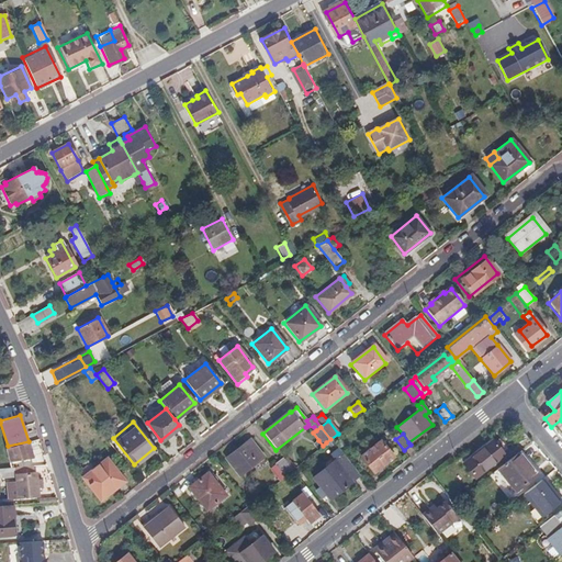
[(501,439),(495,444),(504,452),(508,449),(501,439)]
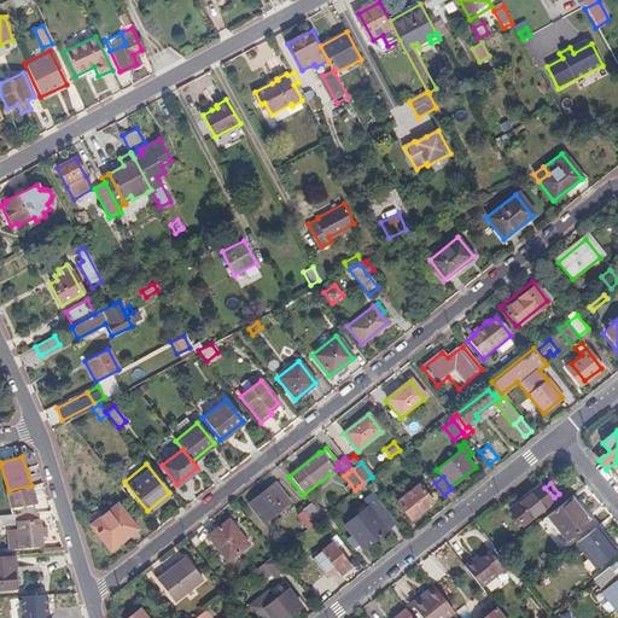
[(280,497),(284,495),(275,484),(268,490),(270,494),(274,490),(280,497)]
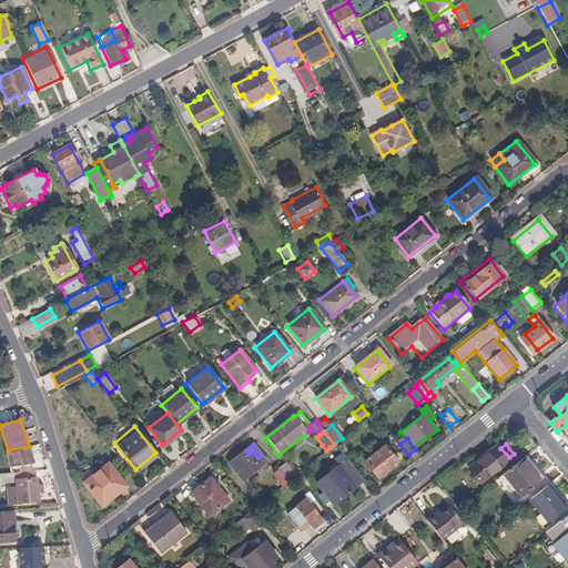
[(322,454),(326,450),(322,445),(317,448),(322,454)]
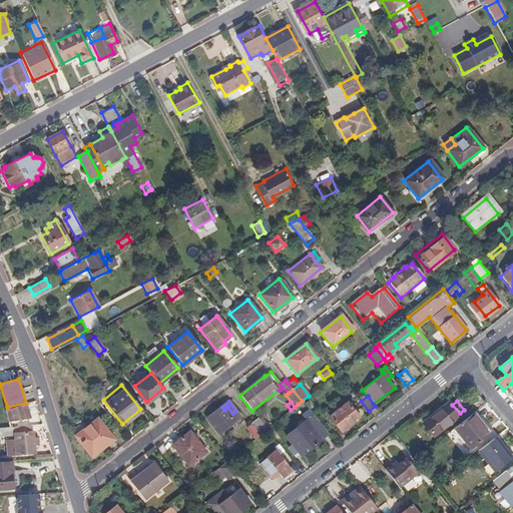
[(26,403),(7,407),(11,421),(31,420),(26,403)]
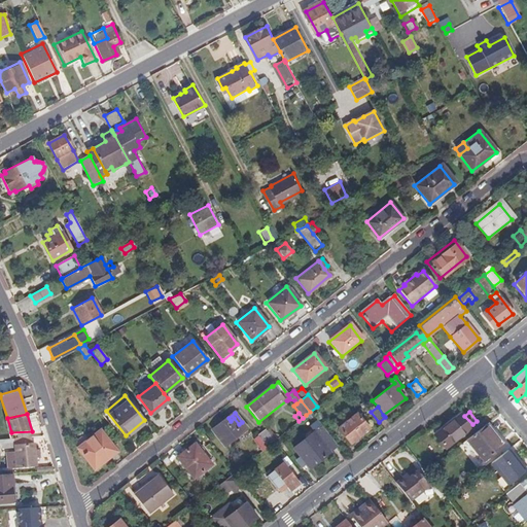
[(366,429),(354,414),(337,428),(348,444),(366,429)]
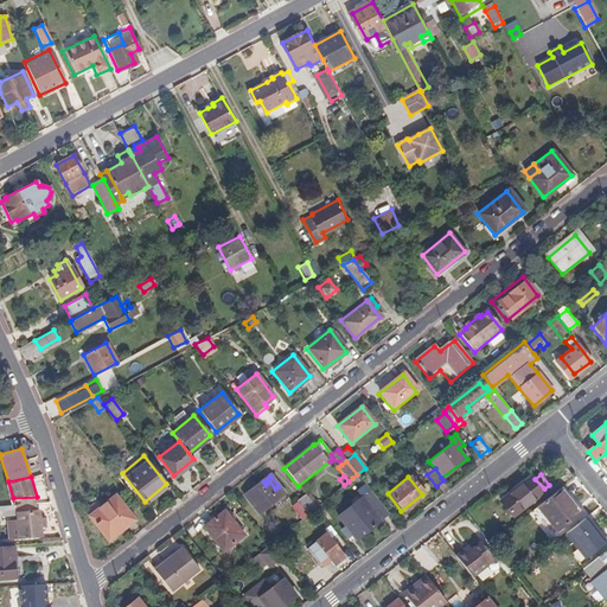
[(544,489),(535,479),(534,477),(503,500),(515,516),(545,491),(544,489)]
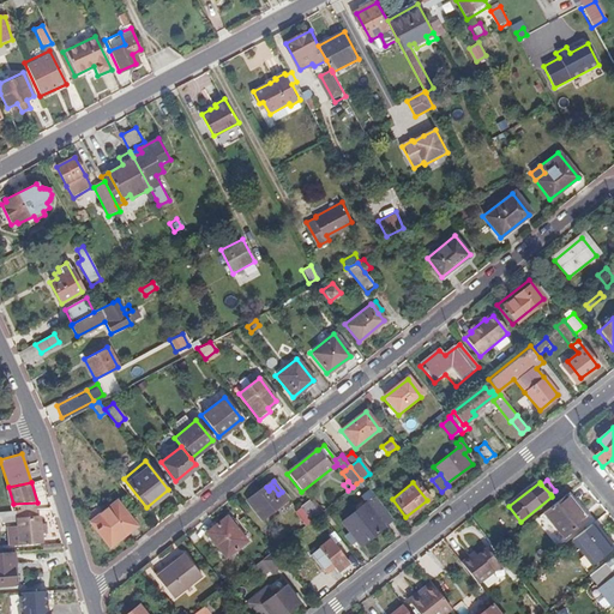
[(289,500),(282,492),(278,494),(272,487),(269,491),(266,487),(247,503),(262,521),(289,500)]
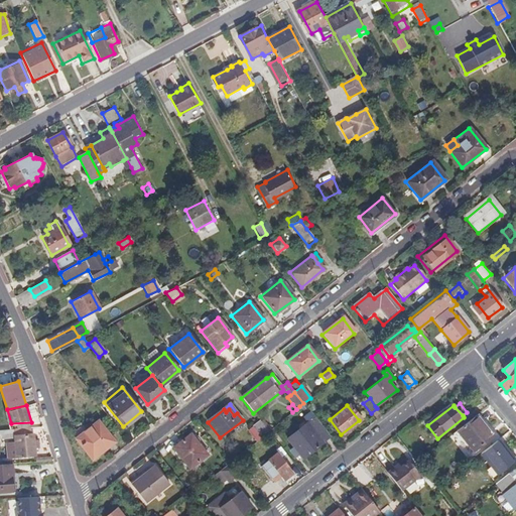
[(484,426),(475,415),(457,430),(473,449),(493,433),(486,425),(484,426)]
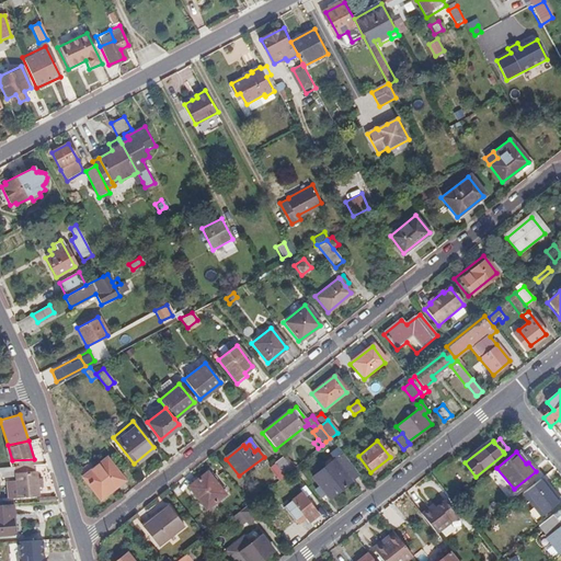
[(358,474),(342,454),(311,478),(319,487),(315,490),(322,499),(325,495),(329,499),(358,474)]
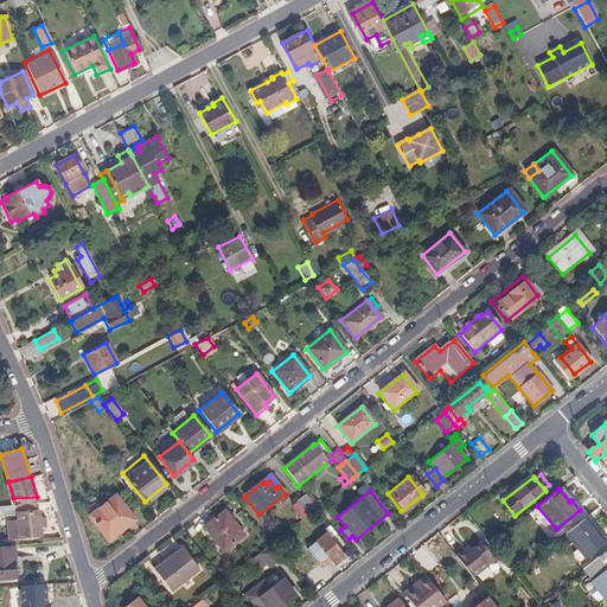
[(307,515),(315,508),(307,497),(305,493),(296,500),(298,502),(307,515)]
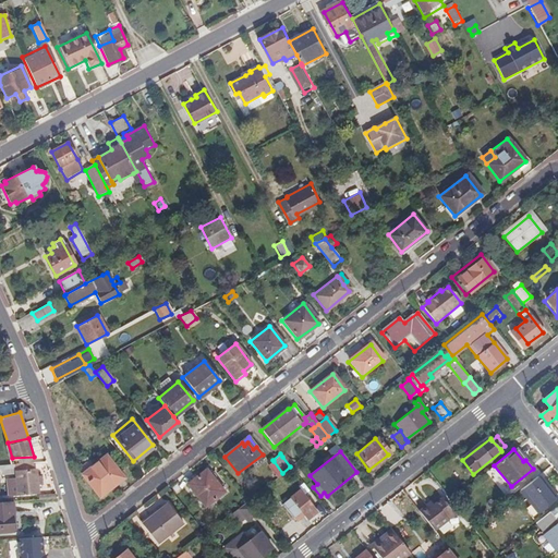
[(286,453),(282,457),(290,466),(294,463),(286,453)]
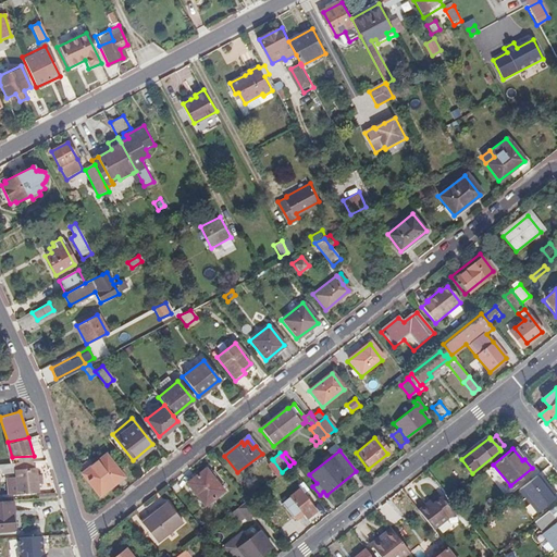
[(122,477),(104,454),(79,472),(98,495),(122,477)]
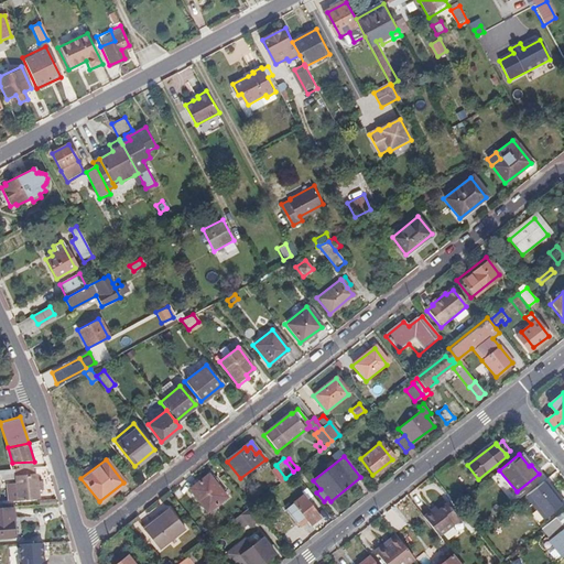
[(285,478),(277,466),(271,470),(280,481),(285,478)]
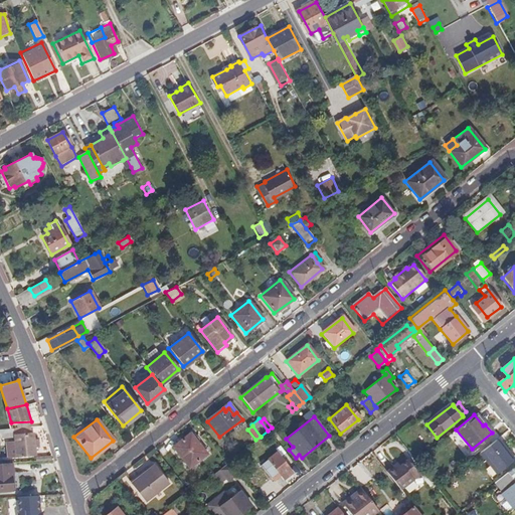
[(33,434),(33,427),(14,430),(0,431),(1,441),(15,440),(15,444),(17,458),(37,456),(36,434),(33,434)]
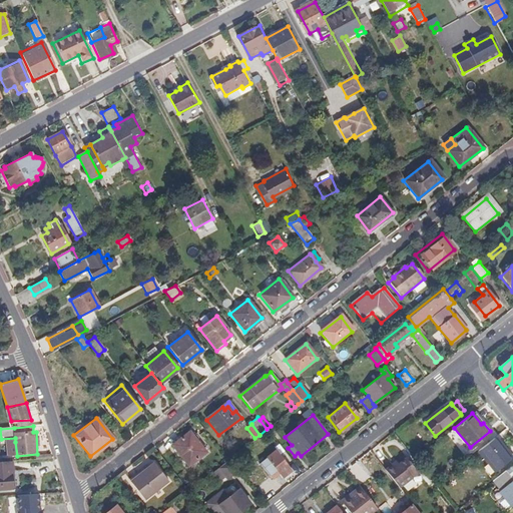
[(207,456),(188,433),(171,446),(190,470),(207,456)]
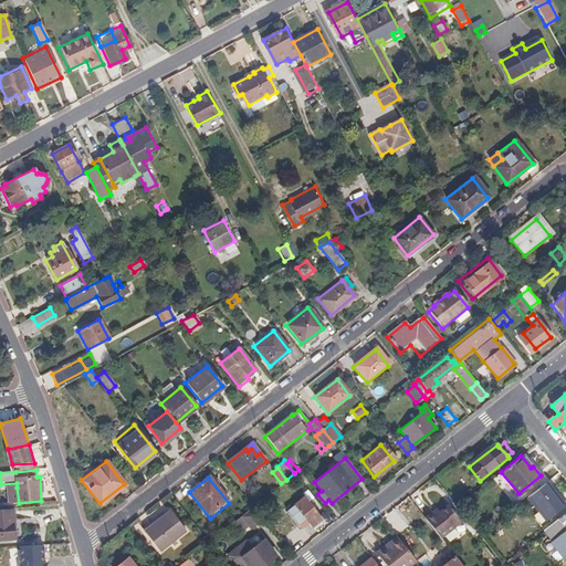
[(554,493),(546,483),(530,496),(546,517),(564,503),(555,492),(554,493)]
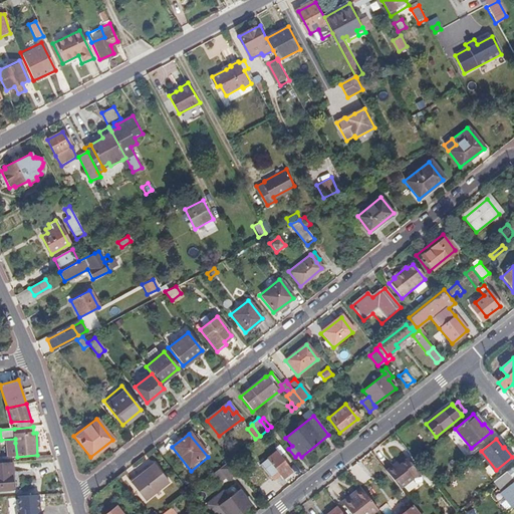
[(17,457),(15,443),(6,443),(8,458),(17,457)]
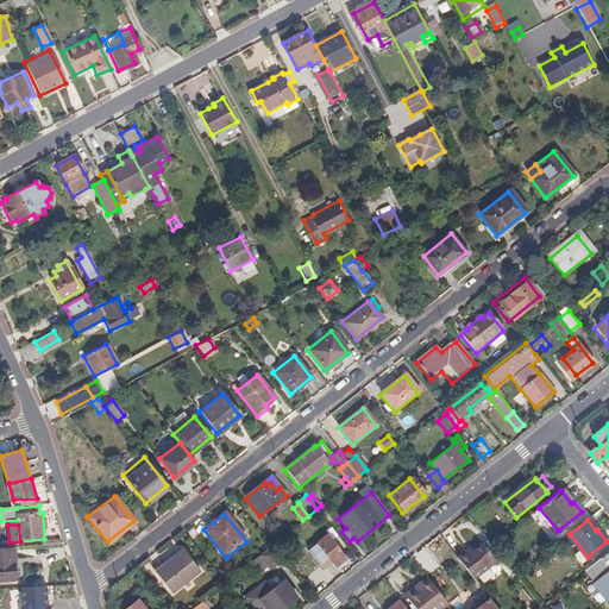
[(345,558),(326,534),(306,550),(318,565),(328,558),(334,566),(345,558)]
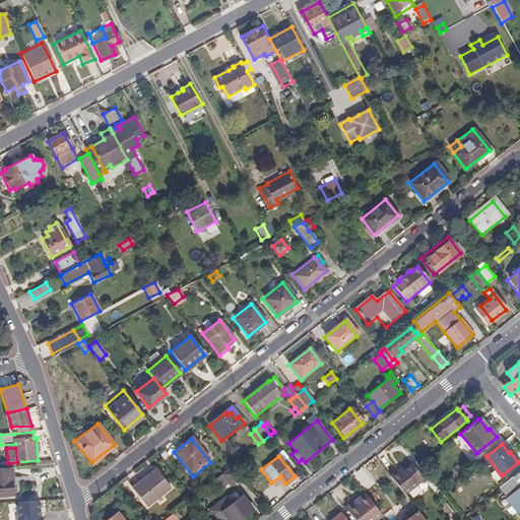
[(396,465),(388,471),(402,490),(421,474),(409,459),(402,465),(398,467),(396,465)]
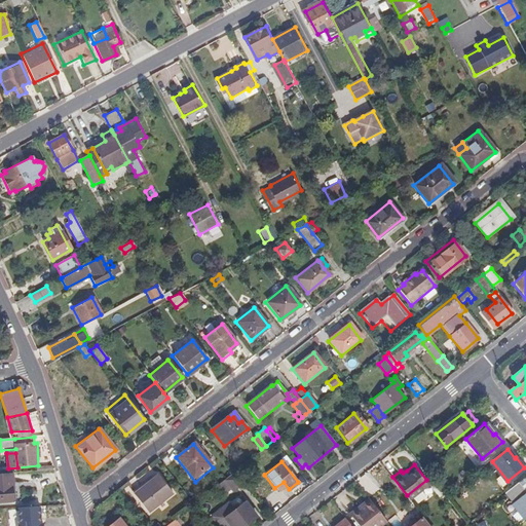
[(231,490),(241,482),(233,472),(223,480),(231,490)]
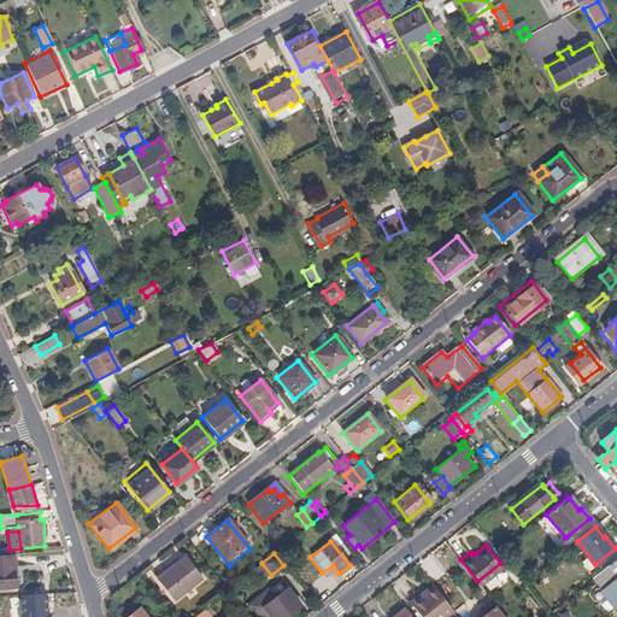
[(16,566),(15,556),(0,557),(0,589),(16,588),(13,566),(16,566)]
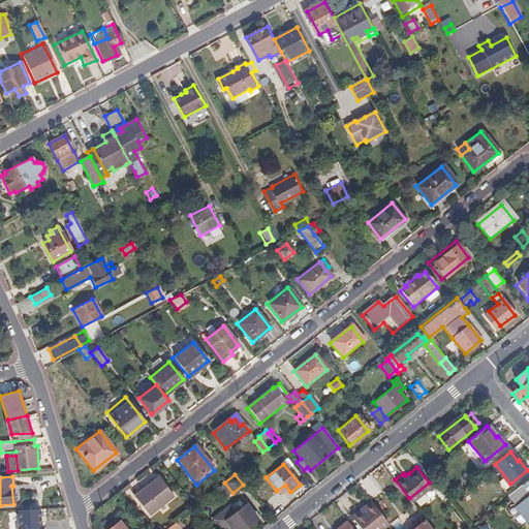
[(156,479),(148,486),(149,488),(135,498),(150,516),(172,499),(156,479)]
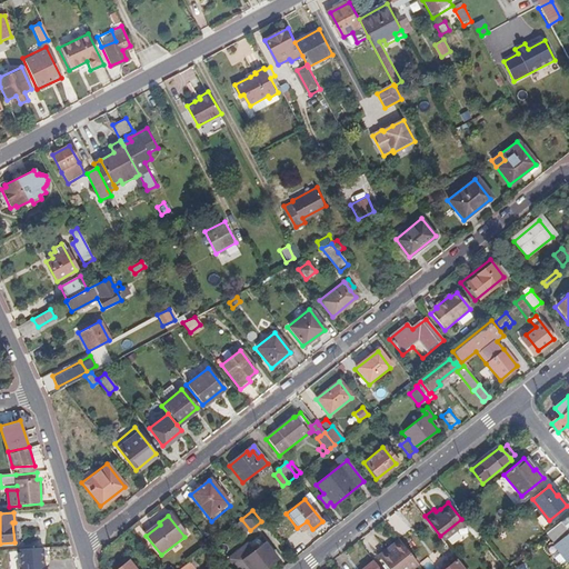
[(245,536),(250,530),(241,519),(236,523),(245,536)]
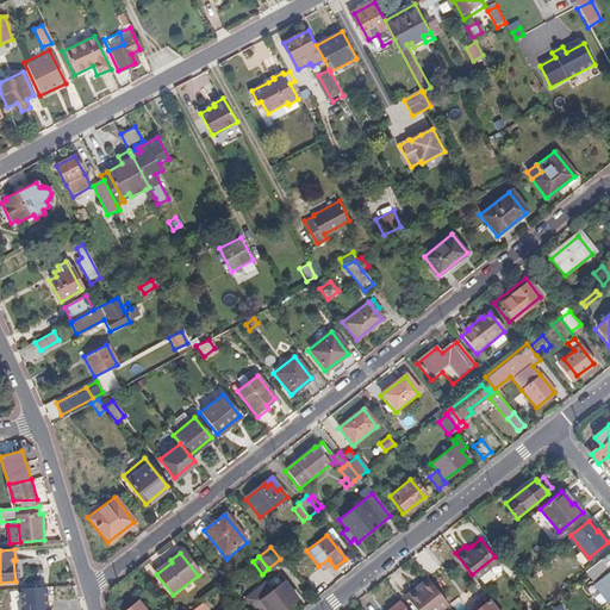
[(298,556),(292,562),(297,568),(303,564),(298,556)]
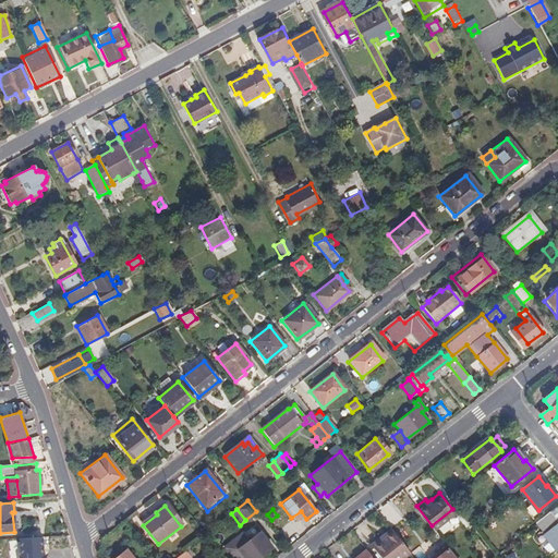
[(157,514),(156,512),(154,510),(140,521),(143,525),(157,514)]
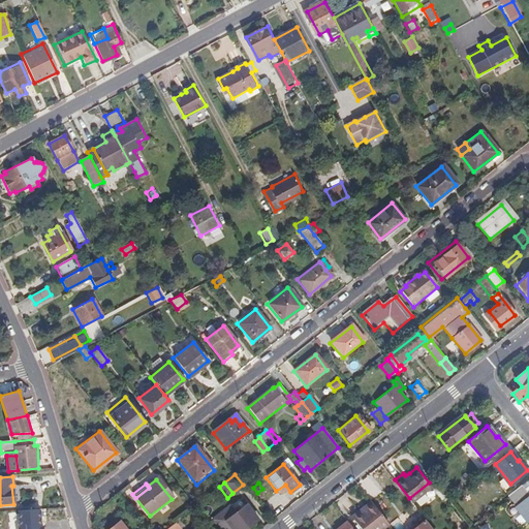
[(523,525),(528,520),(528,492),(522,484),(511,493),(518,502),(517,504),(521,509),(515,515),(523,525)]
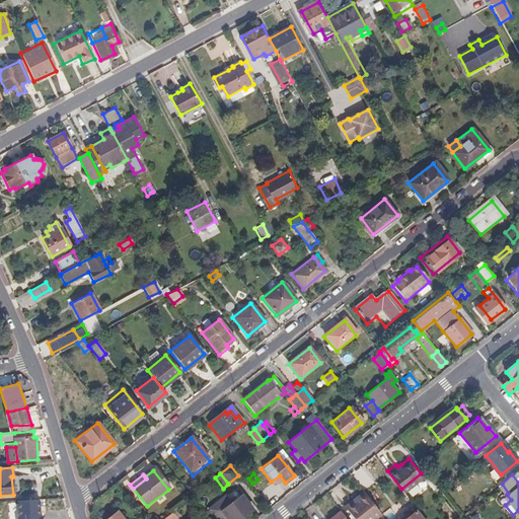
[(374,518),(382,513),(366,492),(358,497),(360,499),(348,508),(356,518),(374,518)]
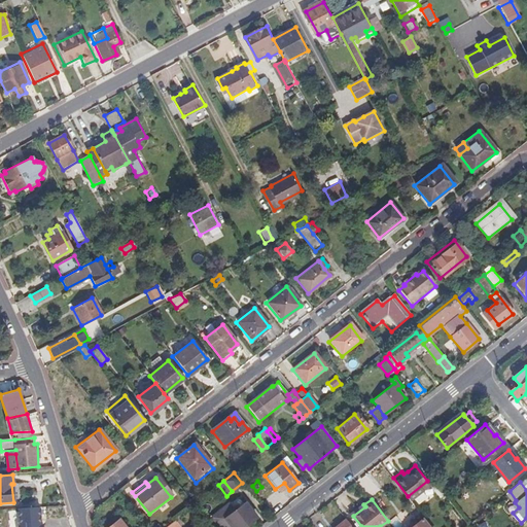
[(241,526),(256,517),(245,502),(234,512),(227,504),(211,517),(218,526),(241,526)]
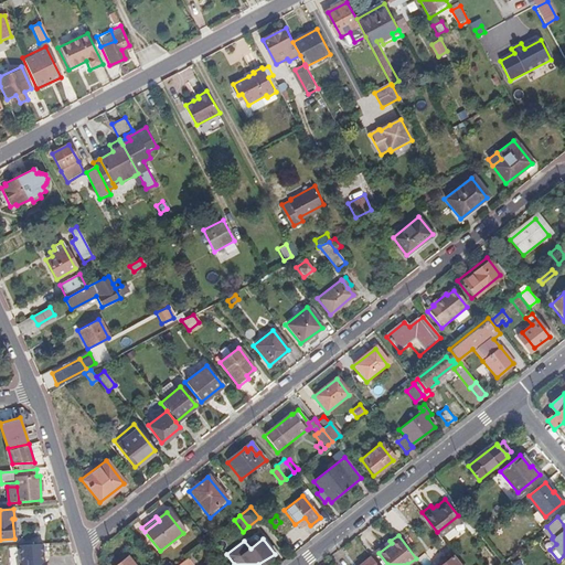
[(392,543),(390,541),(377,551),(379,553),(392,543)]
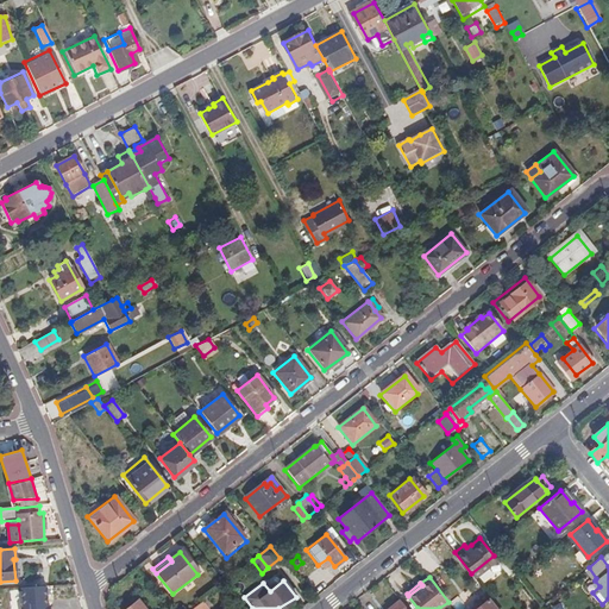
[(48,607),(46,588),(22,589),(23,608),(22,608),(20,608),(50,608),(50,607),(48,607)]
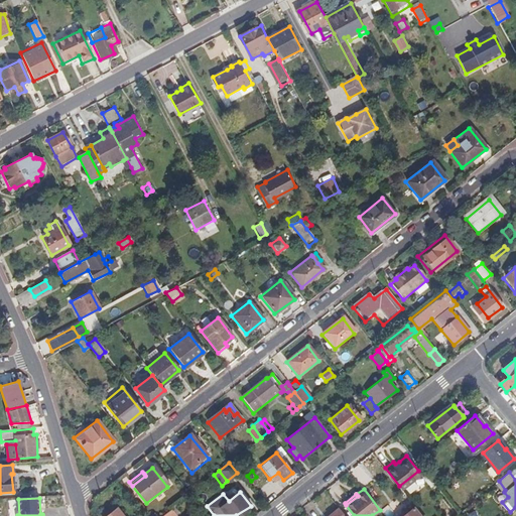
[(420,515),(413,507),(400,515),(420,515)]
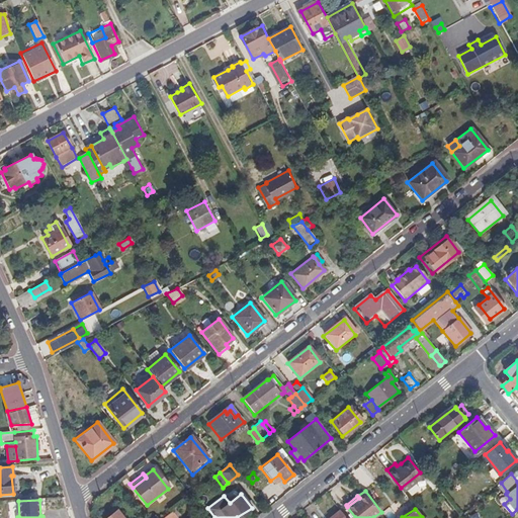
All buildings are outlined.
